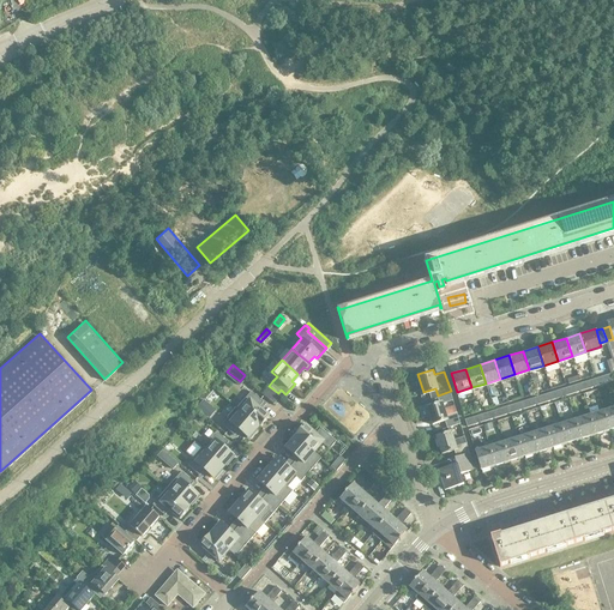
[(594,376),(595,384),(611,379),(609,372),(594,376)]
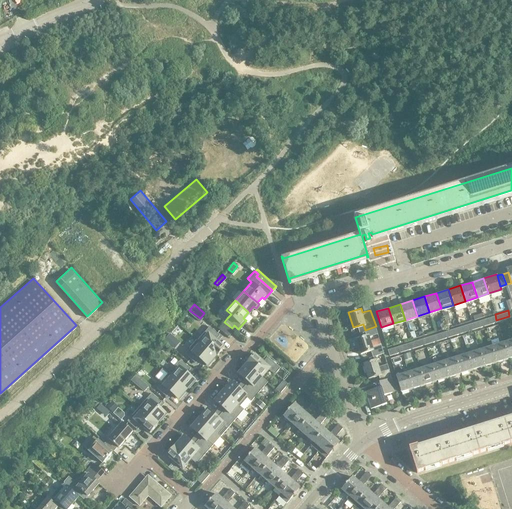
[(484,324),(496,320),(495,314),(483,318),(484,324)]
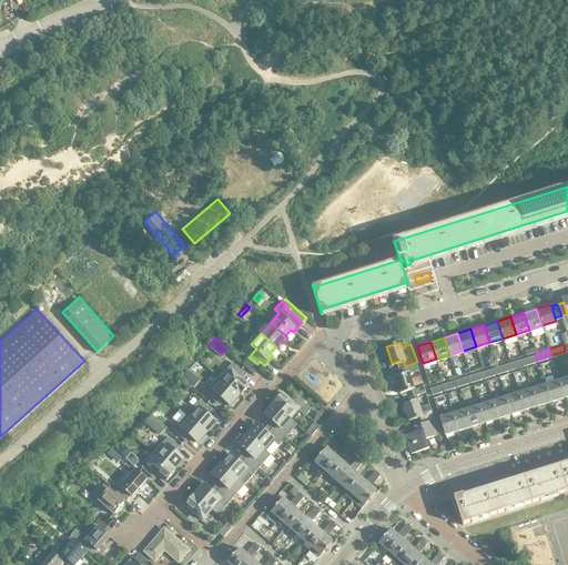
[(525,363),(537,360),(536,353),(523,357),(525,363)]
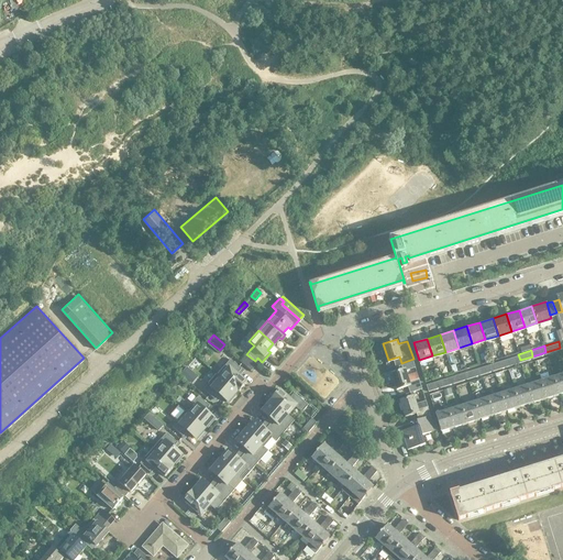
[(256,362),(255,361),(246,354),(241,360),(251,369),(256,362)]
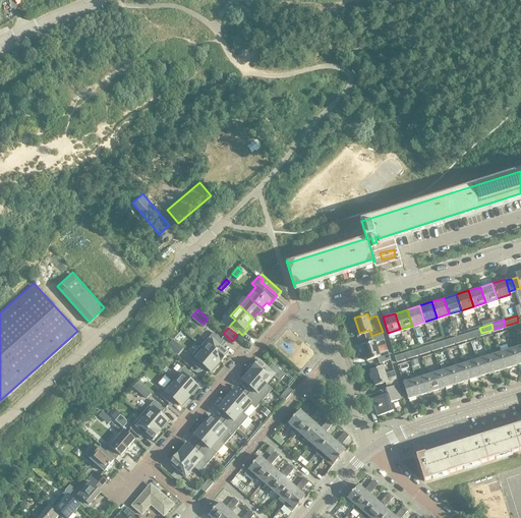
[(467,331),(469,337),(481,333),(479,328),(467,331)]
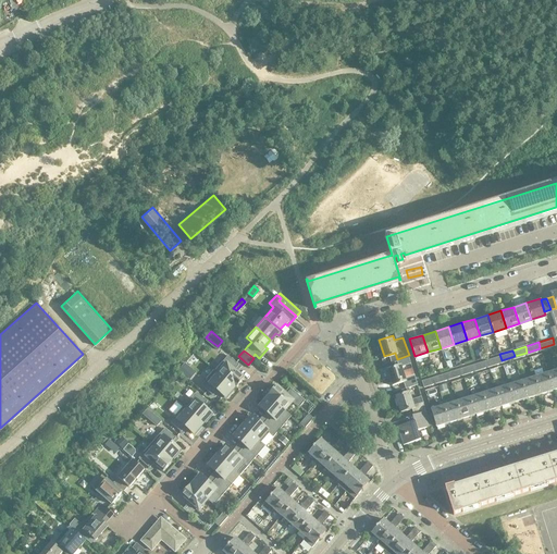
[(214,368),(234,385),(235,384),(236,385),(244,376),(234,368),(238,362),(227,353),(214,368)]
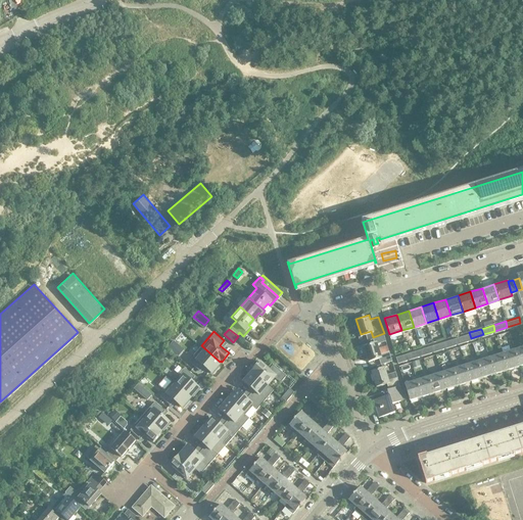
[(459,342),(471,338),(469,332),(457,336),(459,342)]
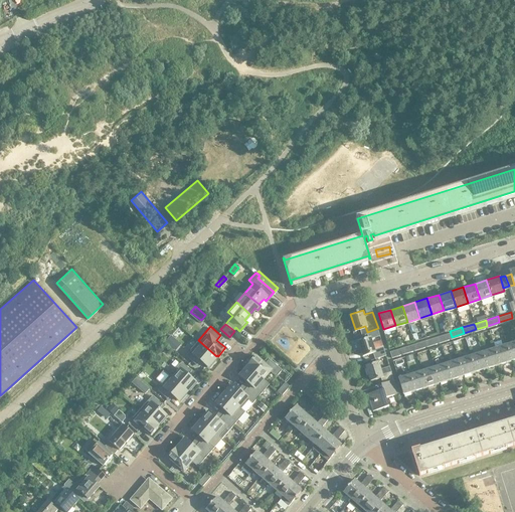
[(438,335),(440,341),(452,337),(450,331),(438,335)]
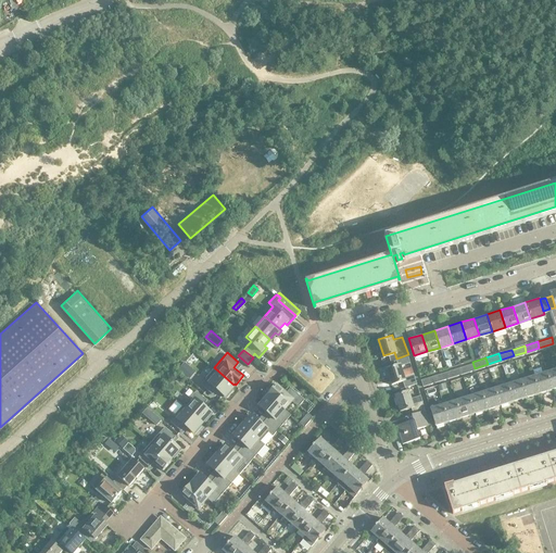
[(185,362),(180,367),(185,372),(189,366),(185,362)]
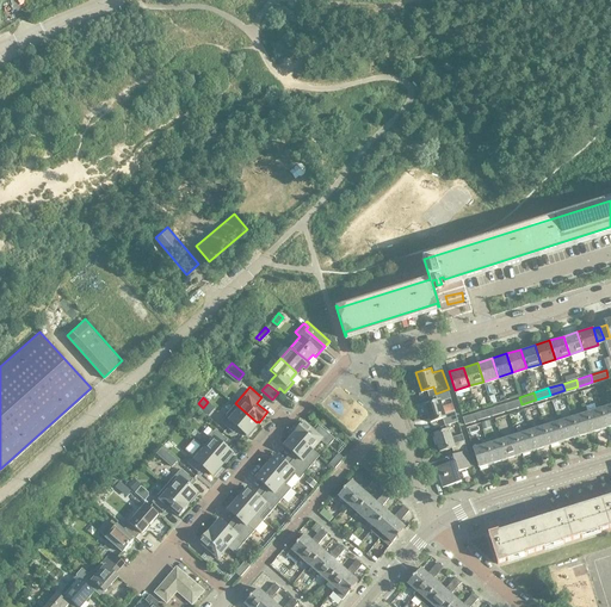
[(227,410),(233,400),(228,397),(222,407),(227,410)]
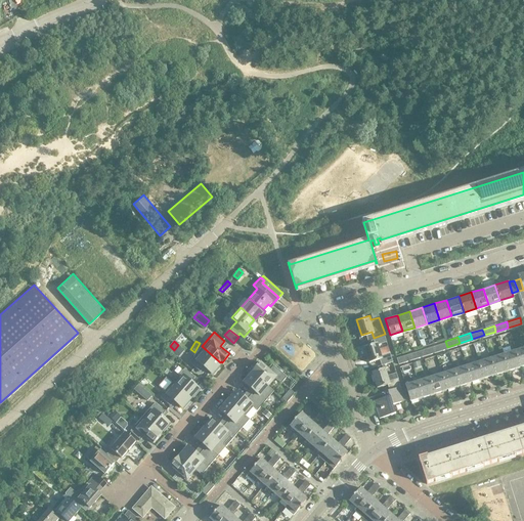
[(392,359),(390,350),(388,344),(380,346),(382,353),(381,353),(377,341),(364,345),(368,360),(380,356),(382,362),(392,359)]
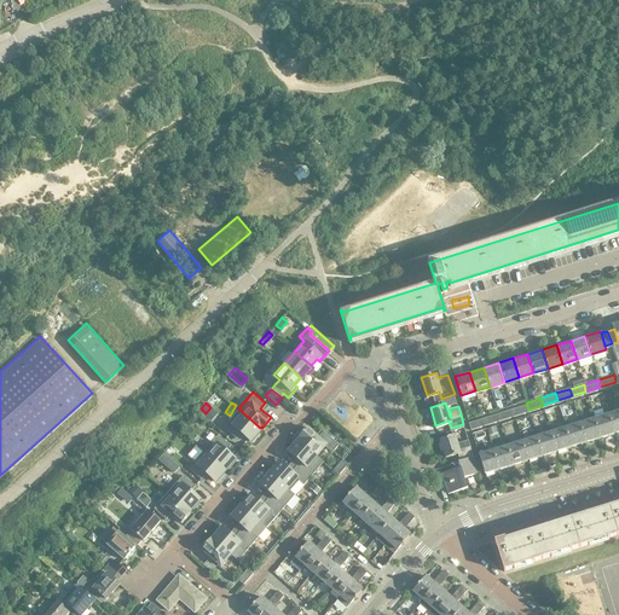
[(514,413),(528,410),(526,402),(512,407),(514,413)]
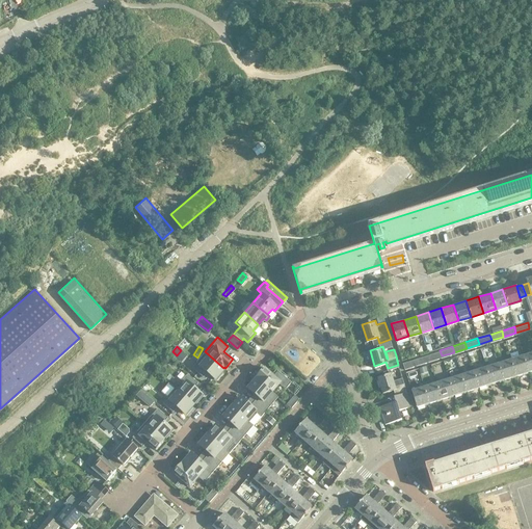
[(429,360),(442,355),(440,350),(427,354),(429,360)]
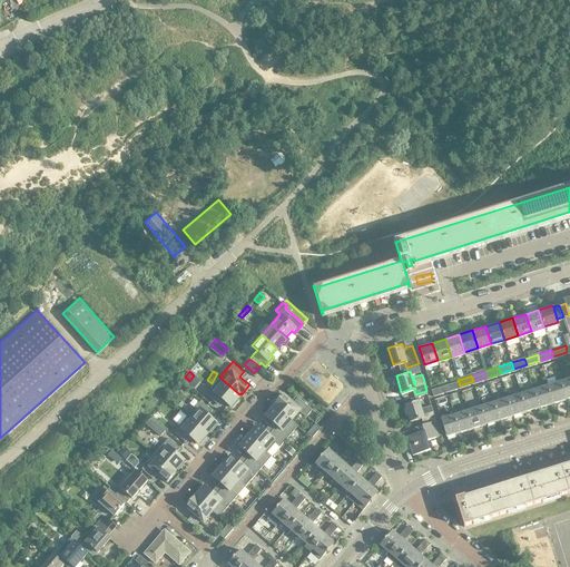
[(569,394),(569,375),(560,380),(566,397),(569,394)]
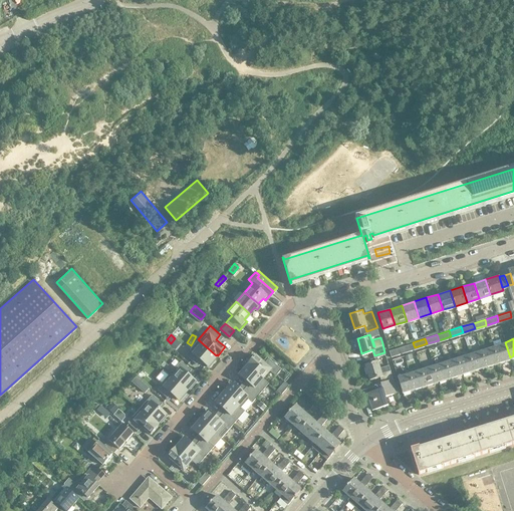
[(216,355),(198,339),(197,339),(190,347),(191,348),(186,353),(196,362),(200,357),(209,365),(215,358),(214,357),(216,355)]
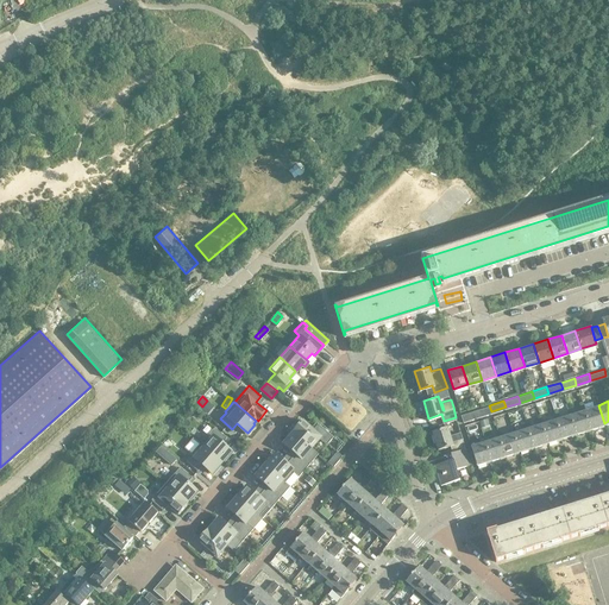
[(477,416),(491,411),(489,405),(475,409),(477,416)]
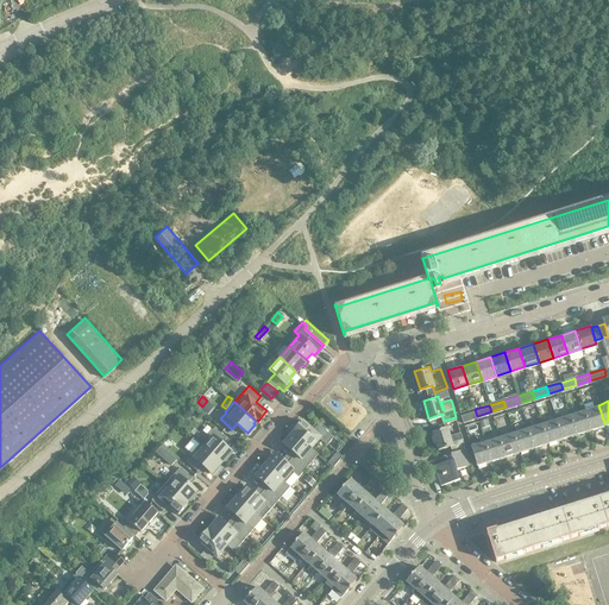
[(590,428),(604,423),(598,405),(584,409),(590,428)]
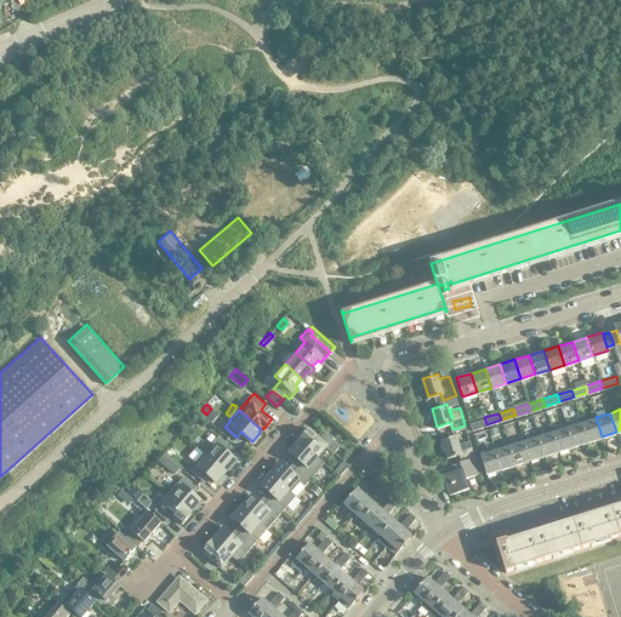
[(472,429),(486,424),(484,417),(471,422),(472,429)]
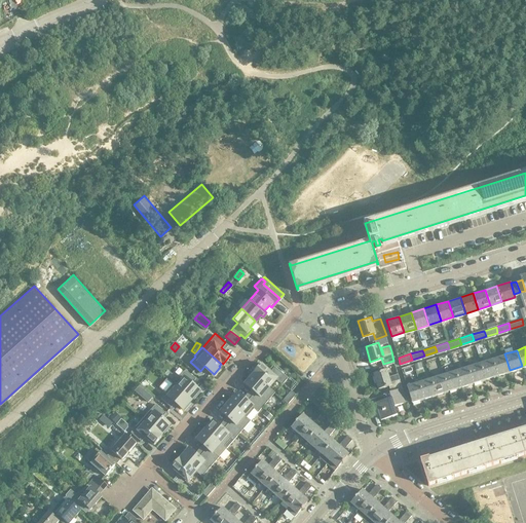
[(497,374),(510,370),(504,353),(492,358),(497,374)]
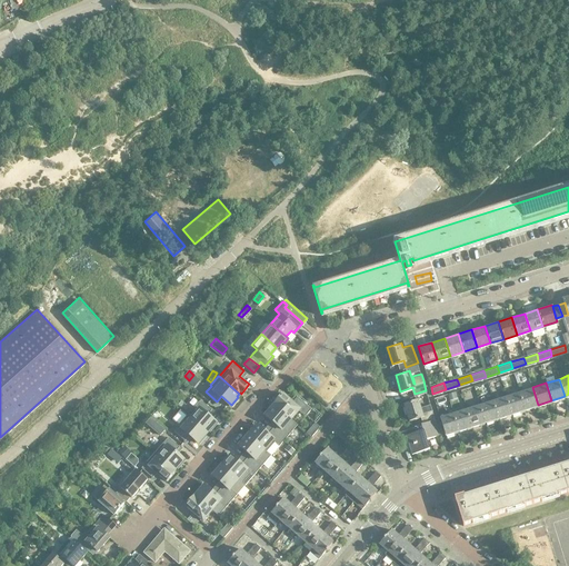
[(525,408),(538,405),(532,387),(520,391),(525,408)]
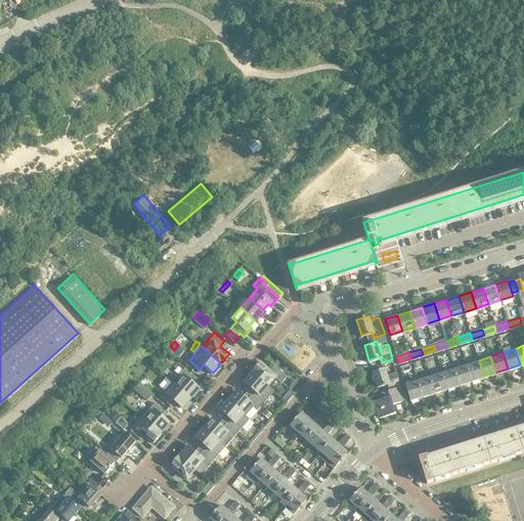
[(253,370),(252,371),(268,384),(274,376),(280,381),(287,375),(273,363),(269,368),(260,360),(253,370)]
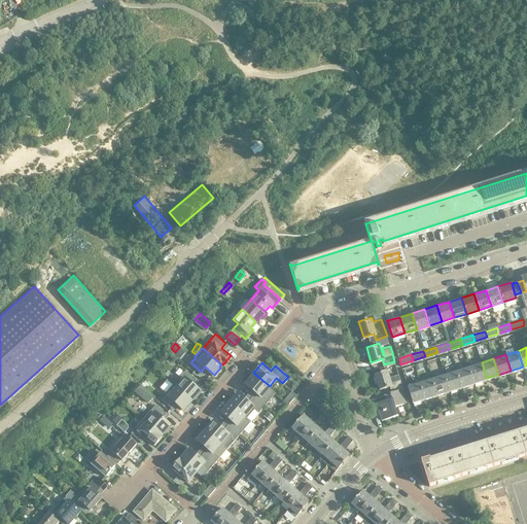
[(469,367),(475,382),(486,378),(482,362),(469,367)]
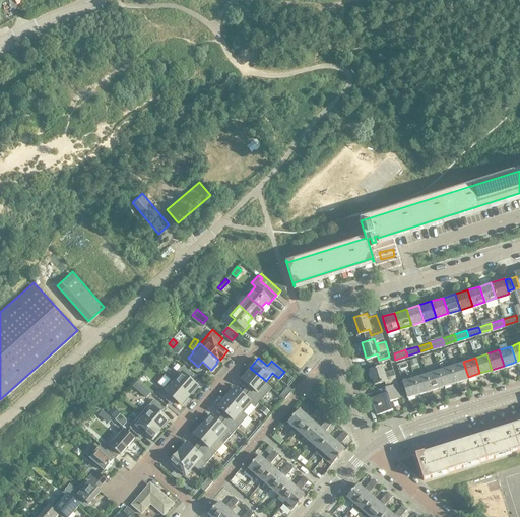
[(455,381),(468,377),(463,362),(451,365),(455,381)]
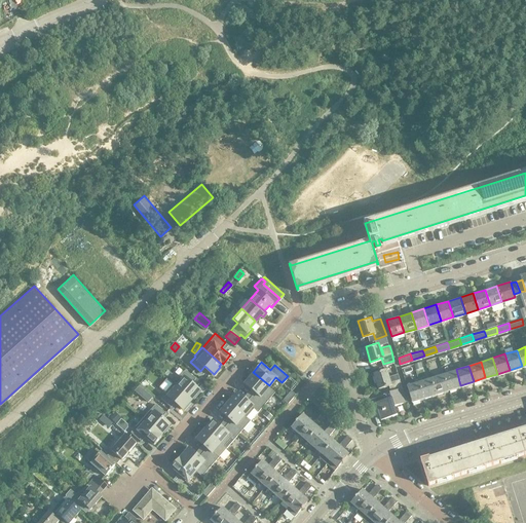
[(173,382),(191,398),(192,397),(193,398),(200,389),(191,381),(195,376),(185,368),(173,382)]
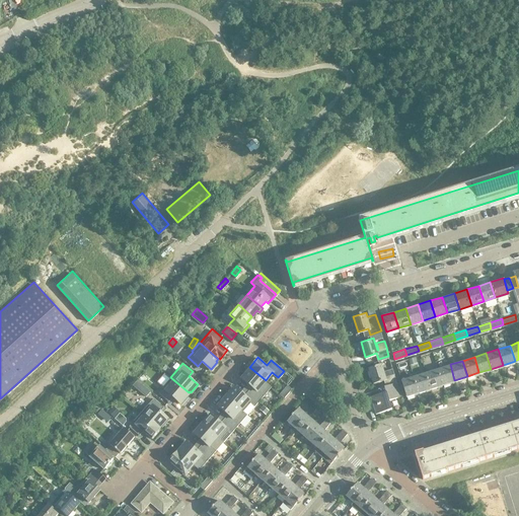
[(385,384),(396,381),(393,372),(392,367),(384,369),(385,374),(385,375),(381,363),(369,367),(373,382),(384,378),(385,384)]
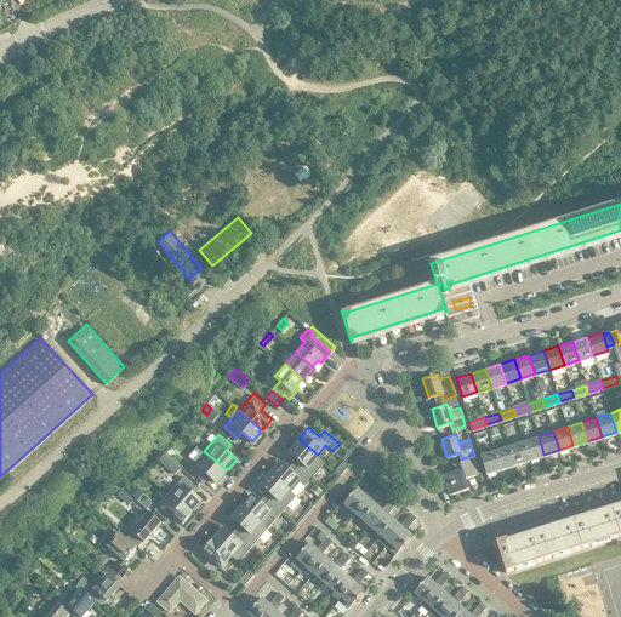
[(523,440),(529,460),(543,455),(539,435),(523,440)]
